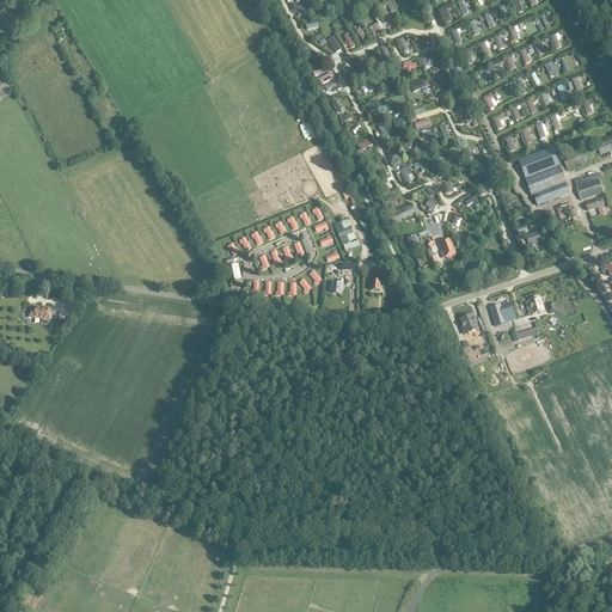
[(390,0),(379,5),(380,10),(389,6),(391,13),(396,11),(390,0)]
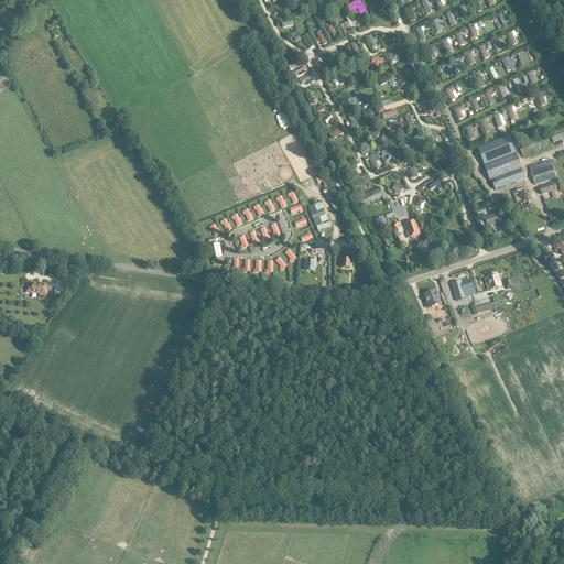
[(280,3),(270,9),(272,13),(274,12),(275,15),(280,13),(278,10),(282,8),(280,3)]
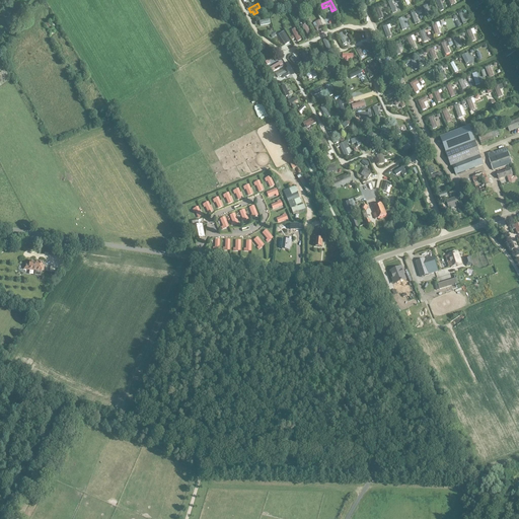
[(44,24),(50,34),(53,32),(47,22),(44,24)]
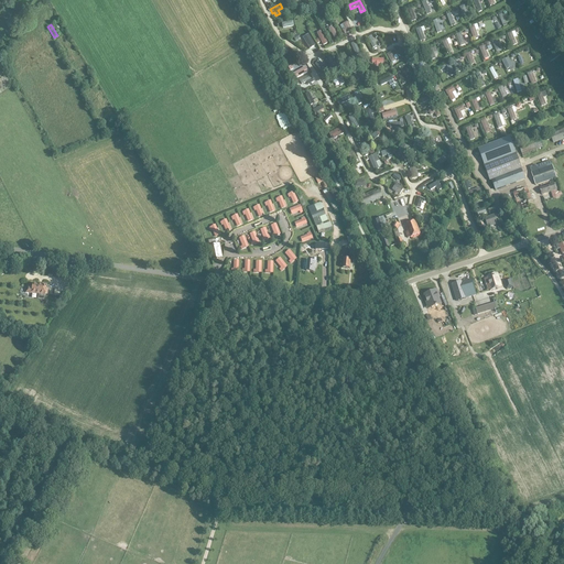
[(333,26),(329,29),(335,40),(339,38),(333,26)]
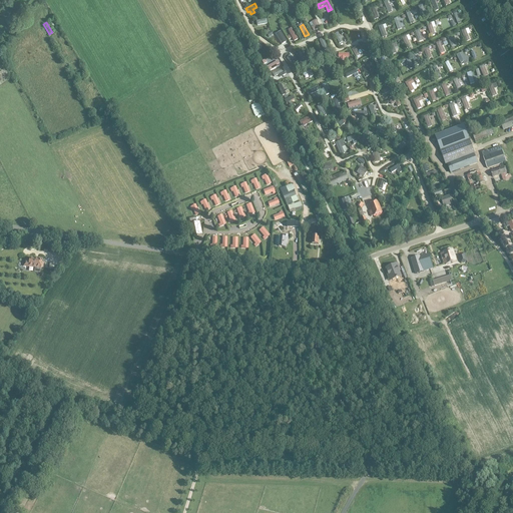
[(379,26),(383,37),(387,36),(383,25),(379,26)]
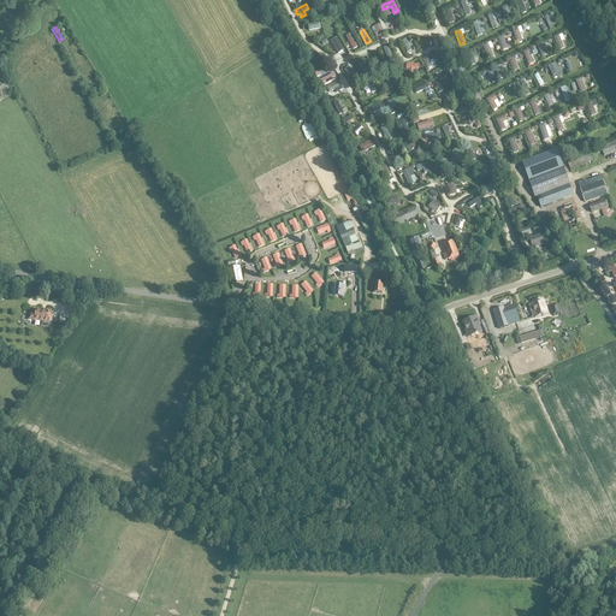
[(554,36),(558,49),(563,47),(558,34),(554,36)]
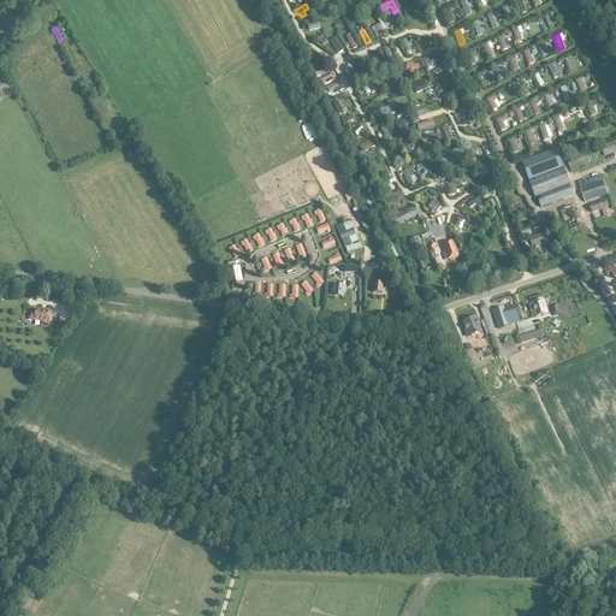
[(337,37),(331,41),(338,53),(344,49),(337,37)]
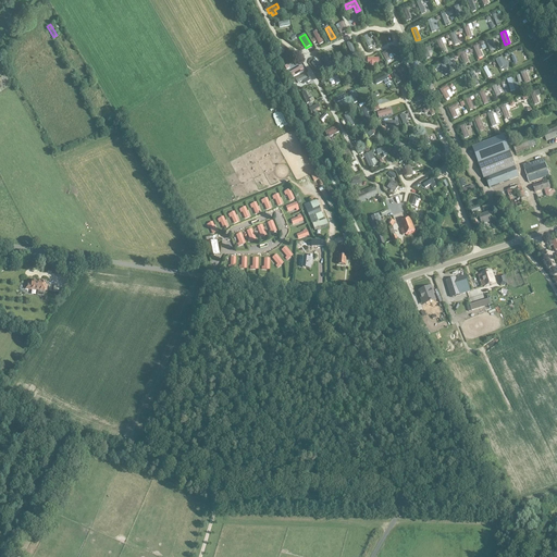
[(353,56),(356,53),(351,42),(347,44),(353,56)]
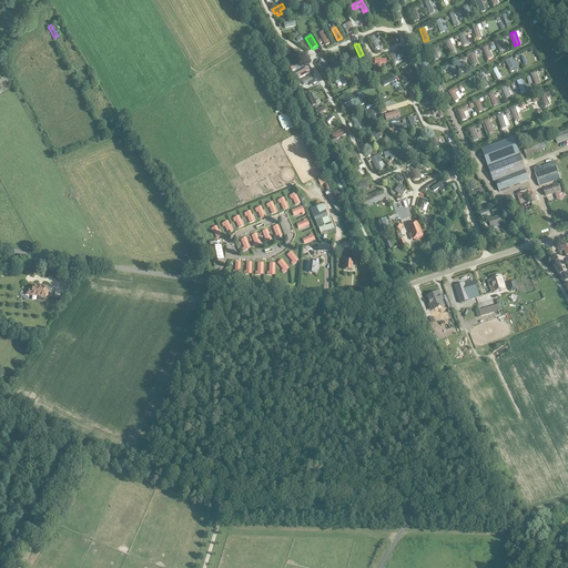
[(328,59),(334,70),(337,68),(333,57),(328,59)]
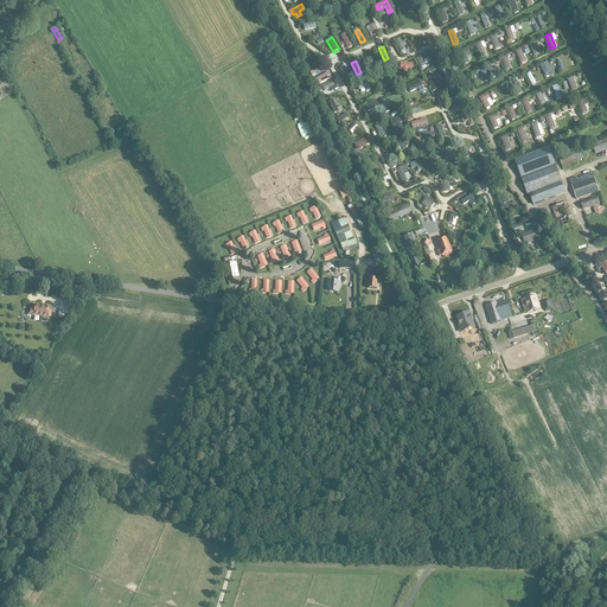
[(541,65),(545,75),(553,72),(548,62),(541,65)]
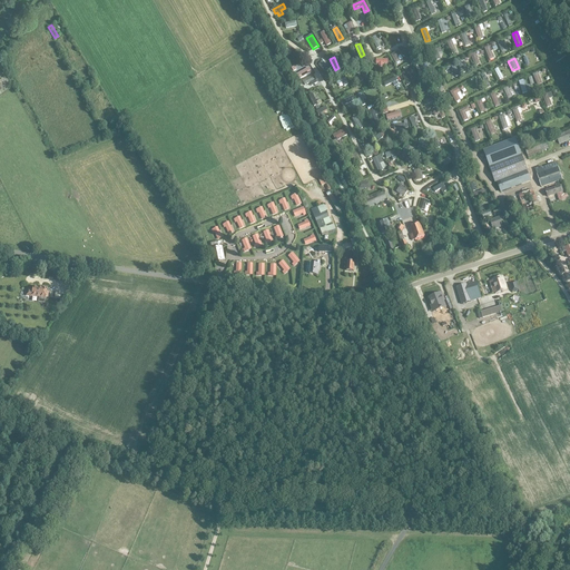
[(332,71),(323,62),(320,66),(328,75),(332,71)]
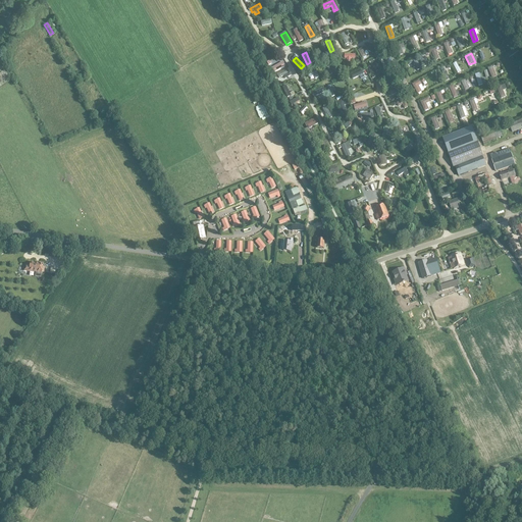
[(282,62),(271,68),(273,72),(285,67),(282,62)]
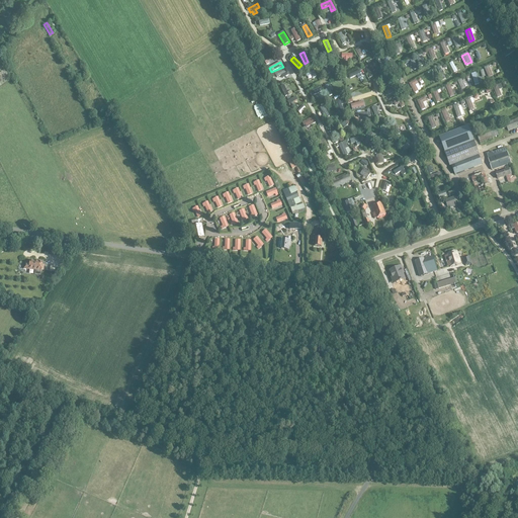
[(324,64),(320,67),(327,75),(331,72),(324,64)]
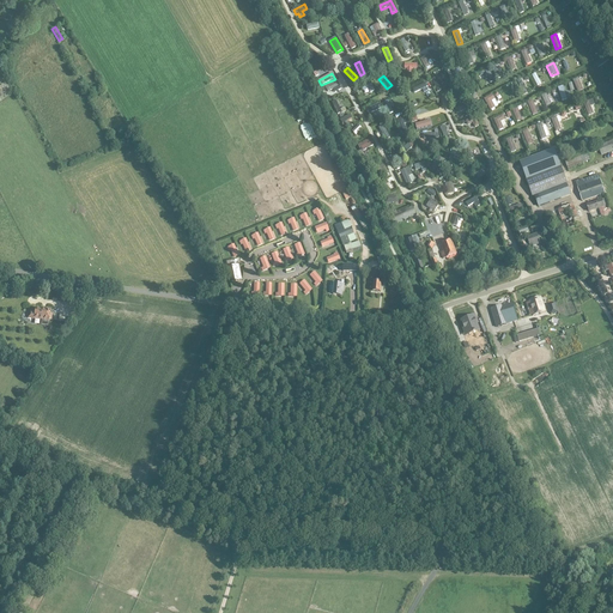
[(437,78),(432,80),(437,92),(442,90),(437,78)]
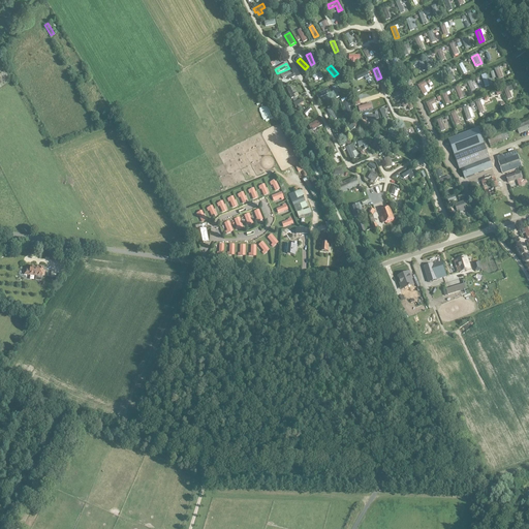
[(494,68),(498,79),(503,76),(498,67),(494,68)]
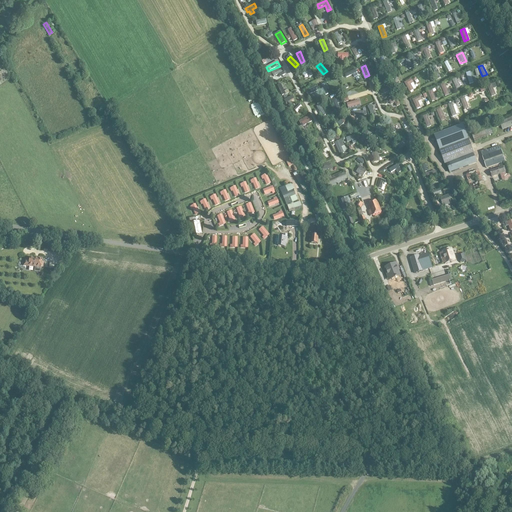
[(281,68),(272,73),(274,77),(278,74),(281,73),(282,76),(285,75),(281,68)]
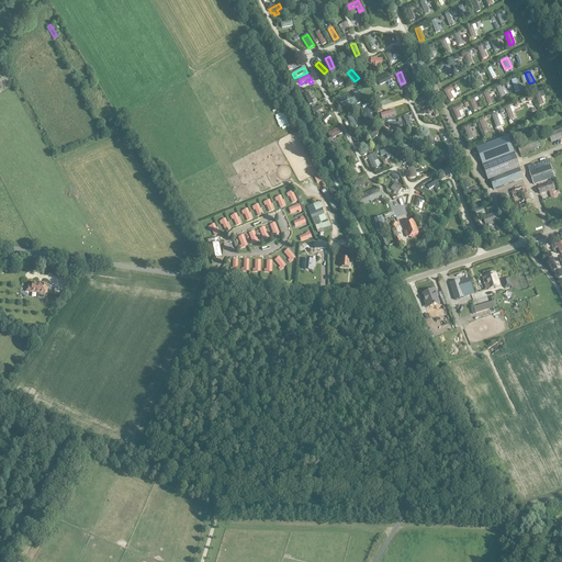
[(332,79),(334,83),(338,81),(339,86),(344,83),(340,76),(332,79)]
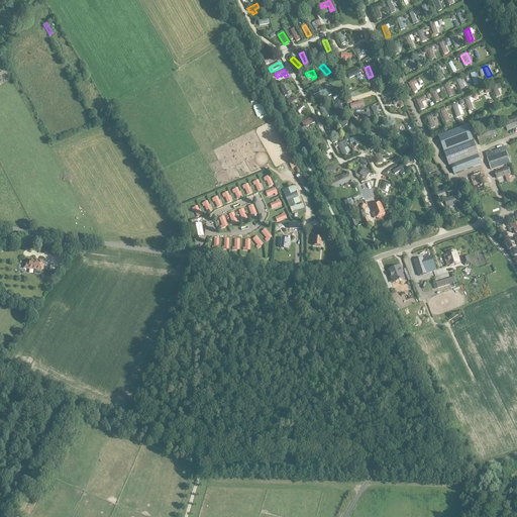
[(462,91),(470,88),(466,80),(458,84),(462,91)]
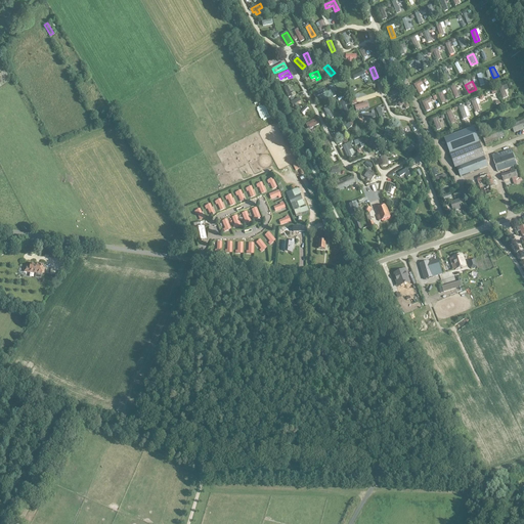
[(498,88),(503,98),(507,96),(505,91),(509,89),(507,85),(498,88)]
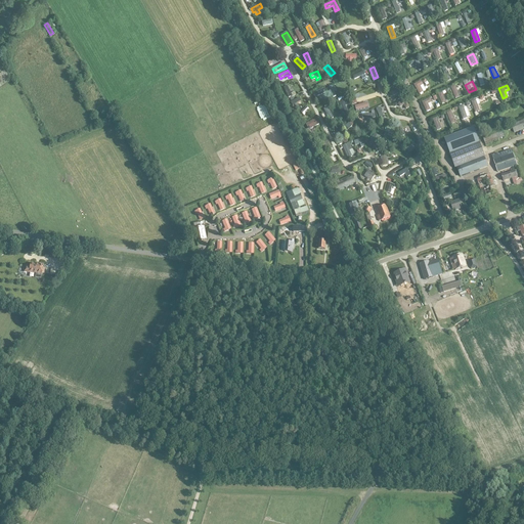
[(325,92),(323,89),(313,93),(315,97),(325,92)]
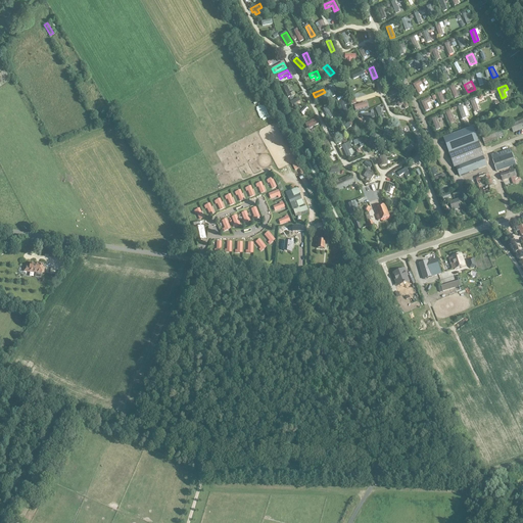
[(421,101),(425,110),(429,109),(427,104),(431,102),(429,97),(421,101)]
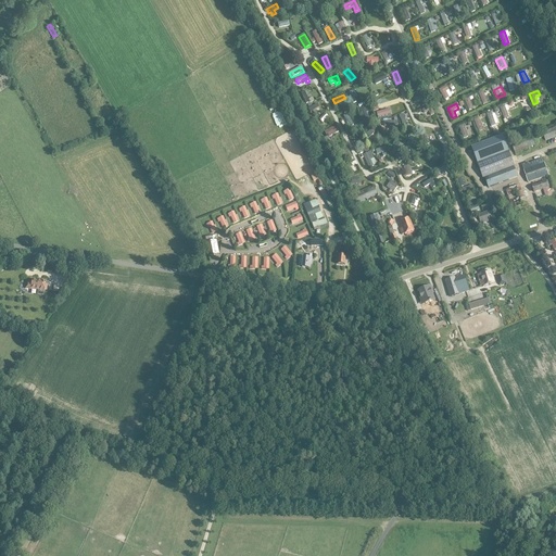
[(434,114),(431,106),(422,110),(425,113),(429,111),(431,116),(434,114)]
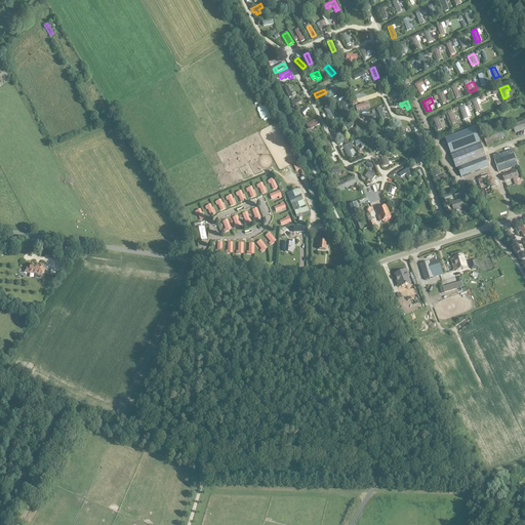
[(473,105),(478,116),(483,113),(479,106),(483,104),(481,101),(473,105)]
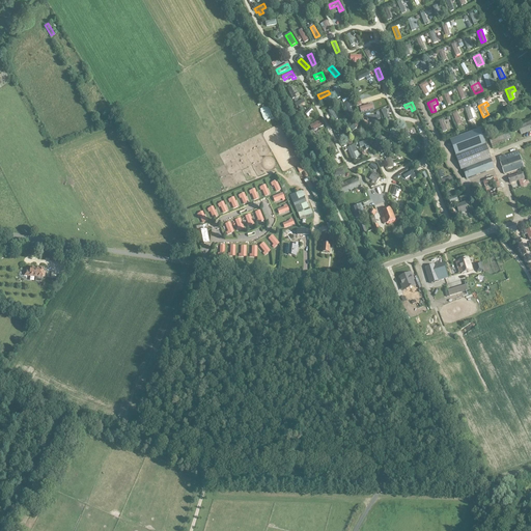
[(332,109),(329,111),(334,121),(338,119),(332,109)]
